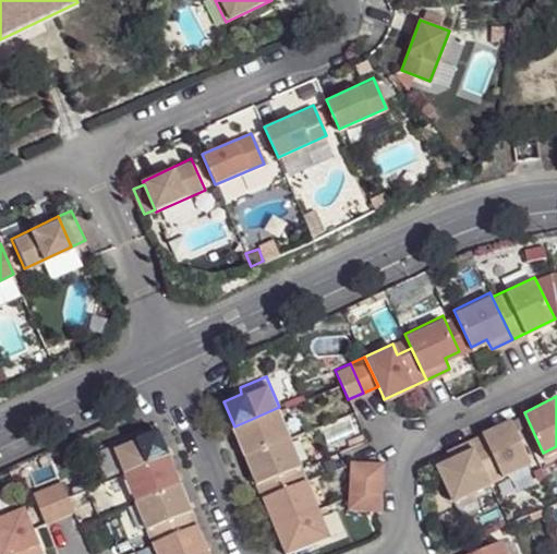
[(279,407),(234,426),(246,454),(290,435),(279,407)]
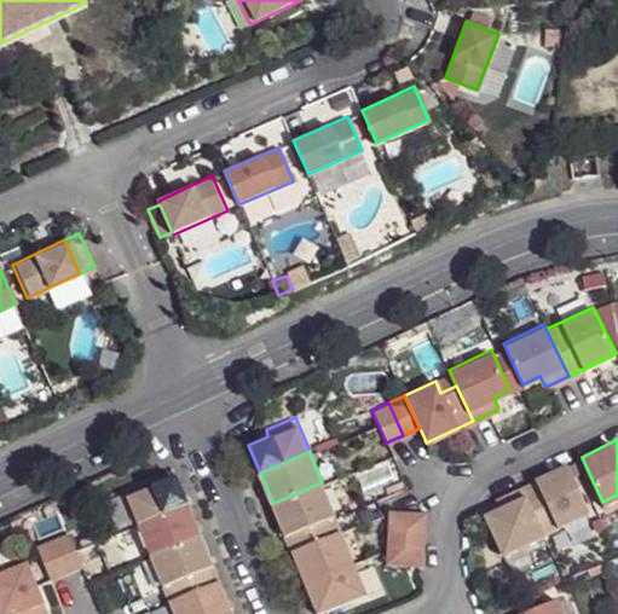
[(587,468),(582,457),(572,461),(578,471),(587,468)]
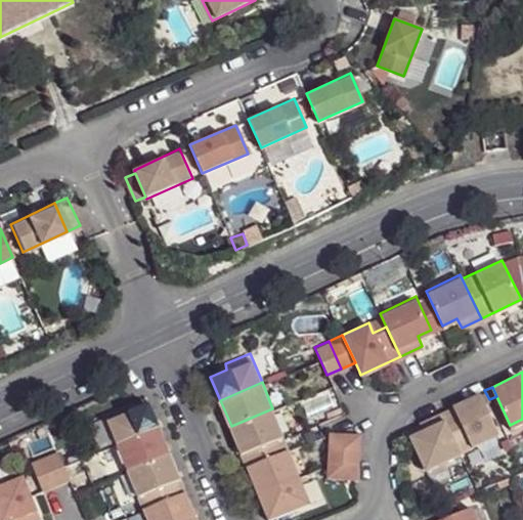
[(478,393),(483,402),(489,399),(484,390),(478,393)]
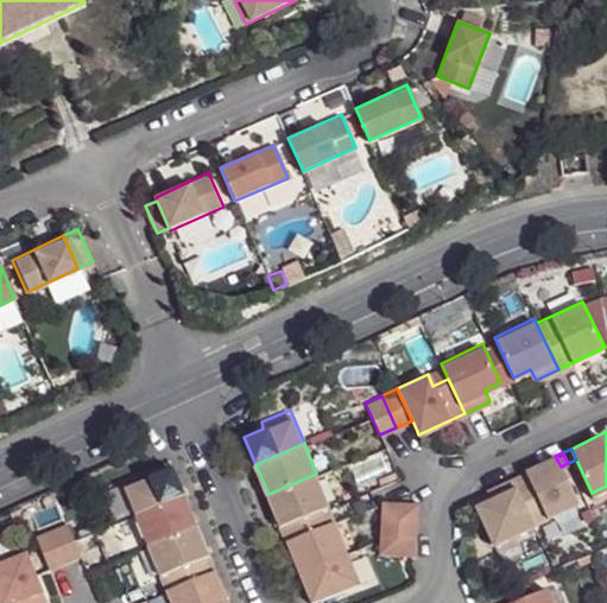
[(561,467),(555,456),(510,477),(531,521),(576,501),(561,467)]
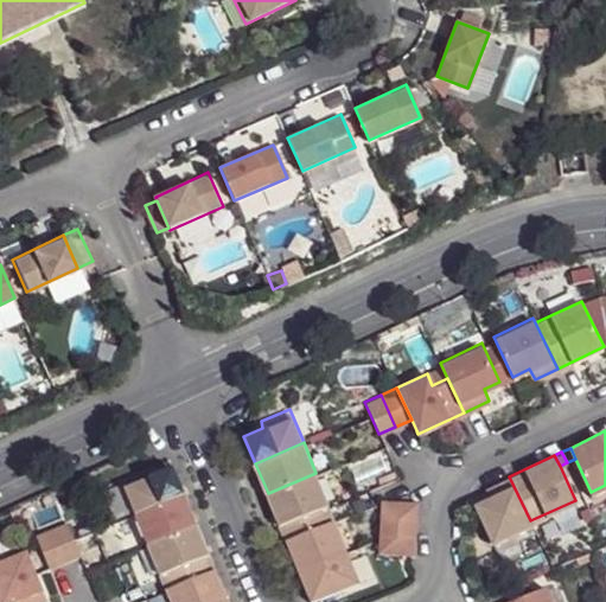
[(148,471),(122,482),(134,513),(180,493),(171,468),(151,476),(148,471)]
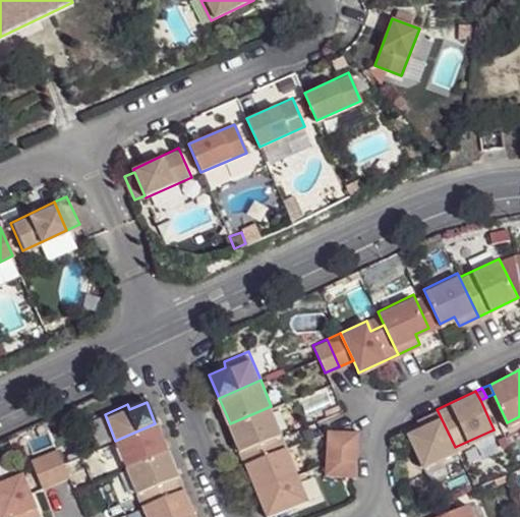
[(271,406),(230,423),(245,463),(286,446),(271,406)]
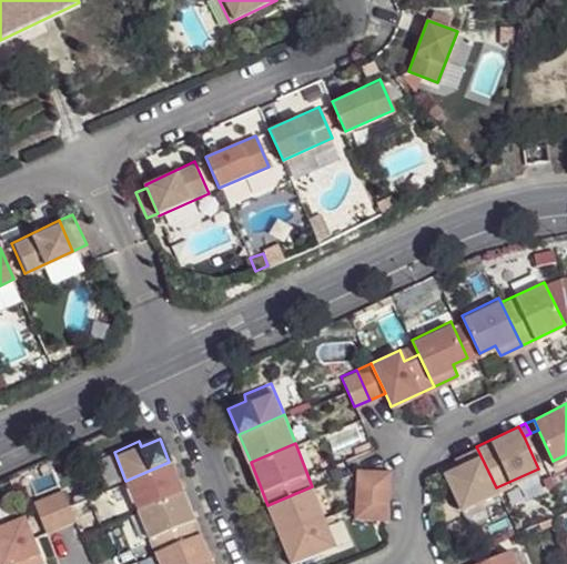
[(498,492),(496,487),(476,446),(454,456),(457,464),(444,471),(462,509),(498,492)]
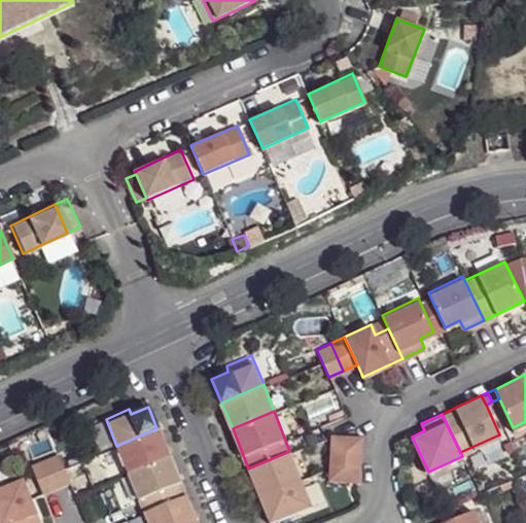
[(156,428),(116,446),(128,473),(168,455),(156,428)]
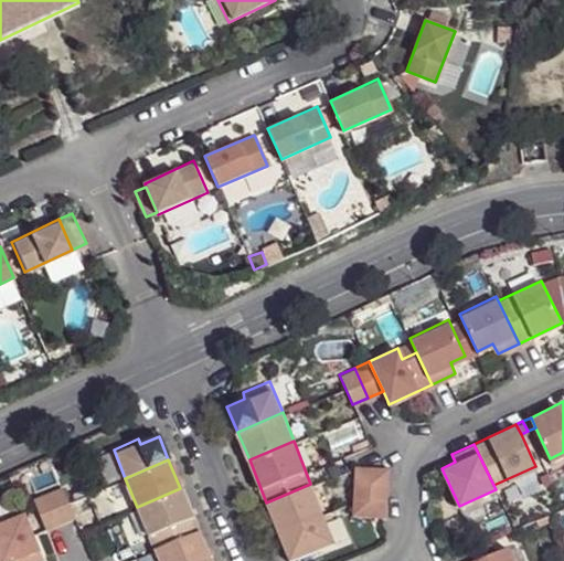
[(355,482),(386,483),(387,467),(355,466),(355,482)]
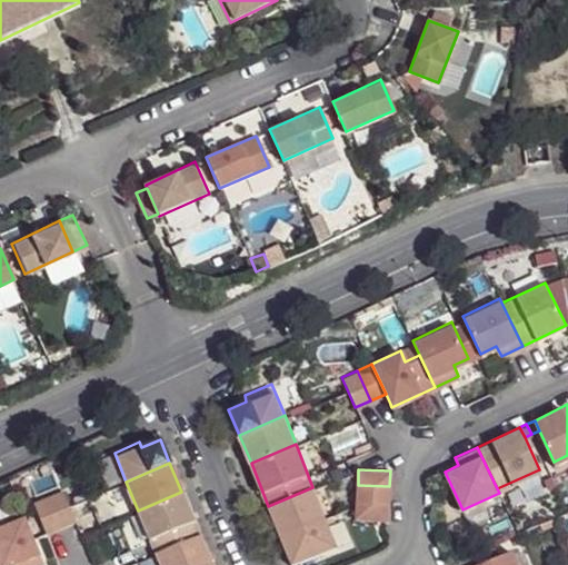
[(389,503),(389,486),(358,485),(356,503),(389,503)]
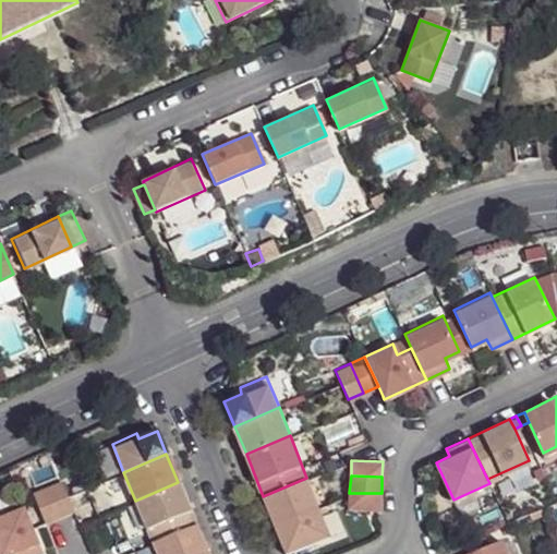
[(306,478),(263,496),(275,525),(318,506),(306,478)]
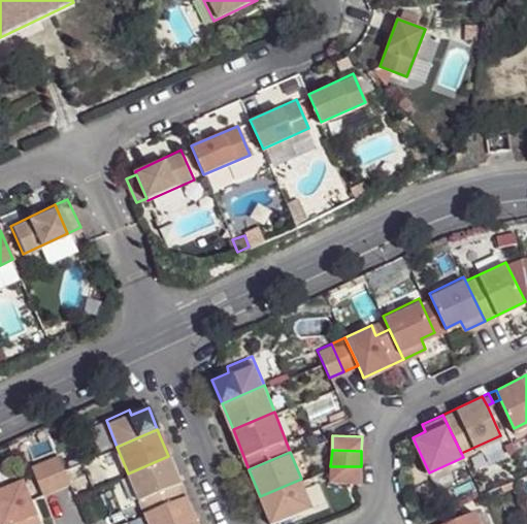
[(37,480),(65,467),(59,453),(31,465),(37,480)]
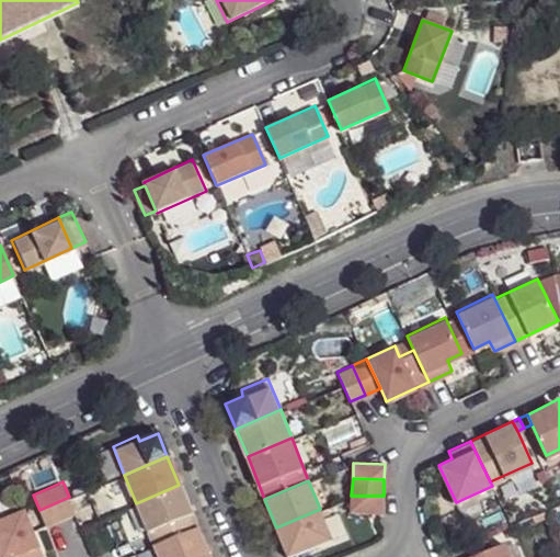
[(179,485),(136,503),(153,544),(195,526),(179,485)]
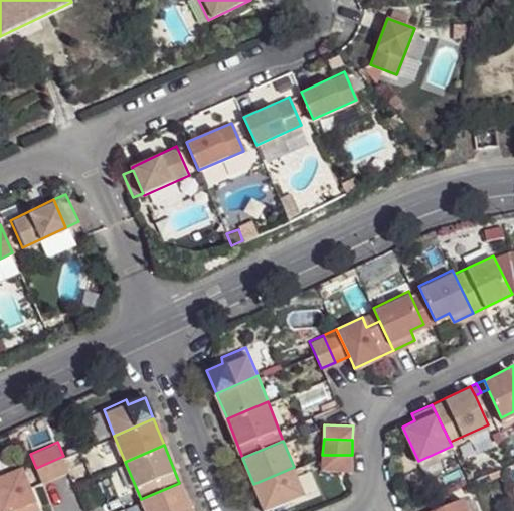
[(322,455),(322,470),(344,470),(351,470),(352,455),(322,455)]
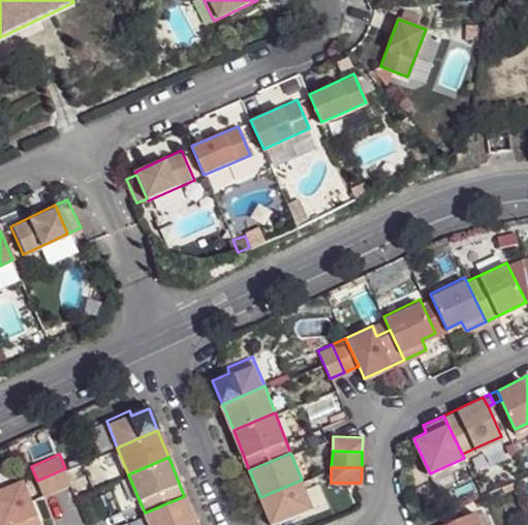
[(65,468),(37,481),(43,494),(70,484),(65,468)]
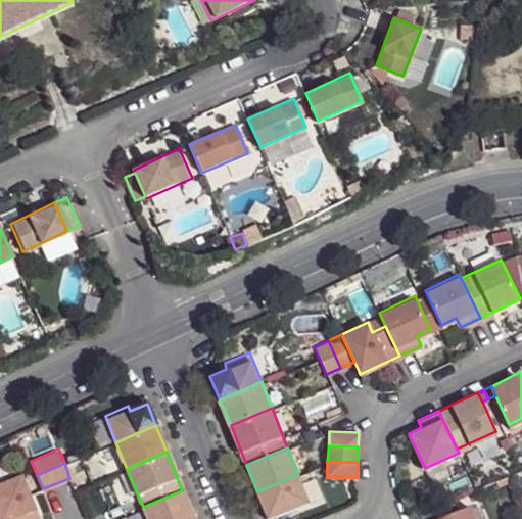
[(31,493),(22,474),(0,484),(0,518),(12,518),(15,518),(37,518),(41,518),(36,506),(31,493)]
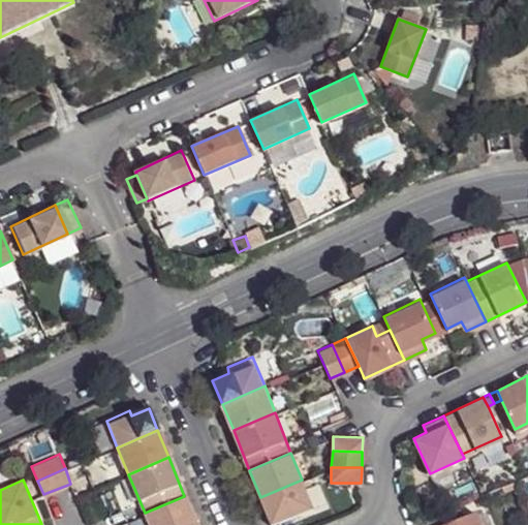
[(302,480),(260,497),(271,523),(312,506),(302,480)]
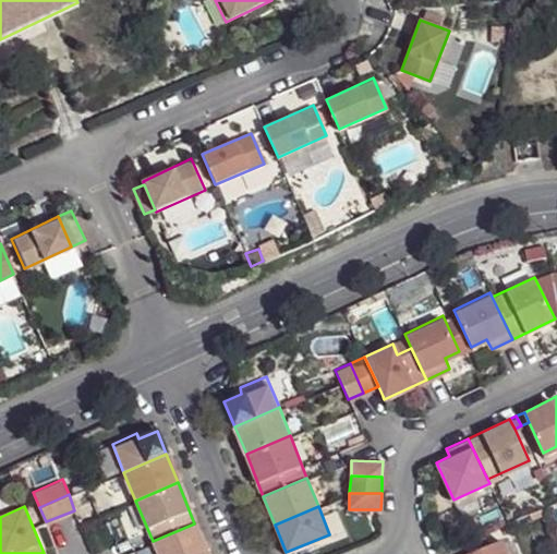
[(194,524),(153,541),(157,553),(201,553),(206,552),(194,524)]
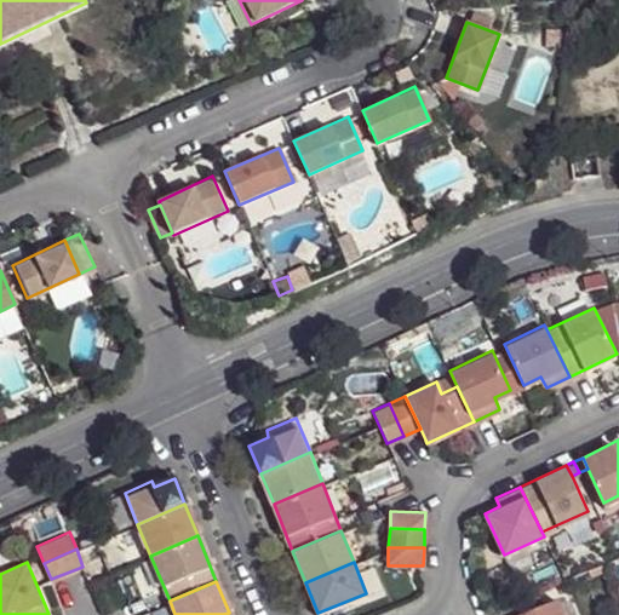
[(542,604),(536,590),(503,602),(508,614),(563,614),(557,598),(542,604)]
